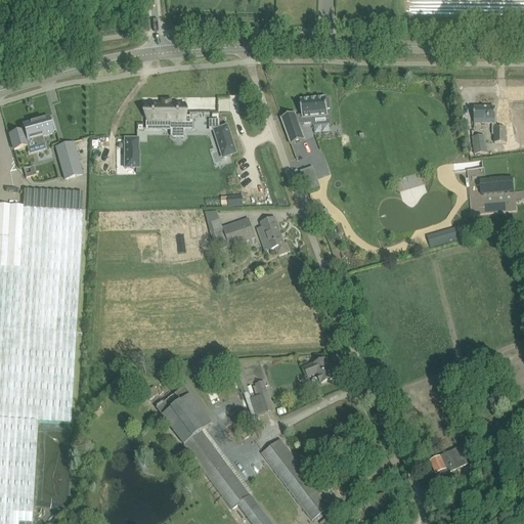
[(328,117),(328,110),(330,110),(329,100),(326,100),(326,98),(301,100),(302,117),(296,117),(299,125),(314,123),(314,126),(330,125),(329,117),(328,117)]
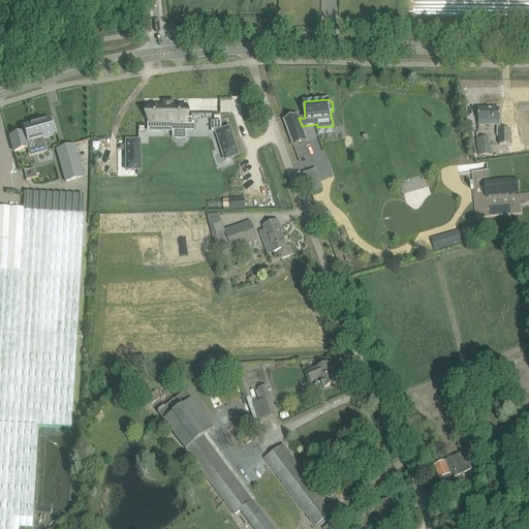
[(163,106),(163,130),(172,130),(193,130),(193,118),(187,118),(187,106),(173,106),(172,106),(172,104),(165,104),(165,106),(163,106)]
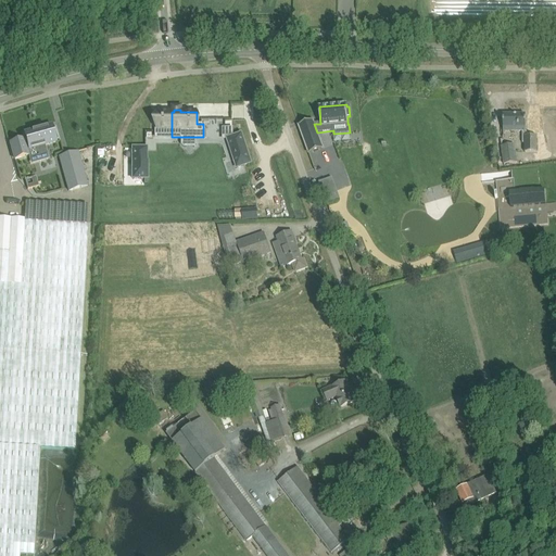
[(155,129),(155,137),(172,137),(172,112),(158,112),(158,129),(155,129)]
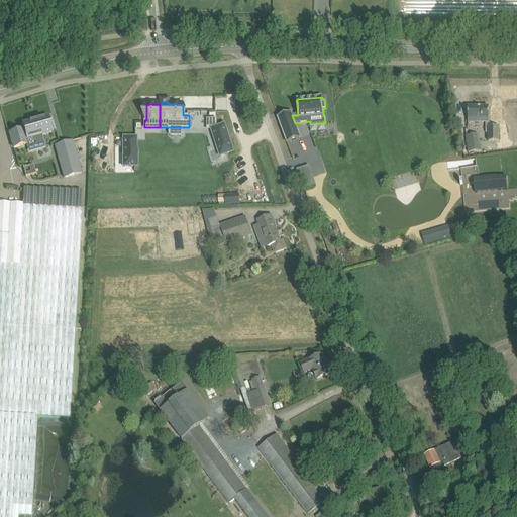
[(499,142),(499,137),(499,127),(489,127),(489,107),(468,107),(468,118),(473,118),(473,122),(486,122),(486,133),(488,133),(488,142),(499,142)]
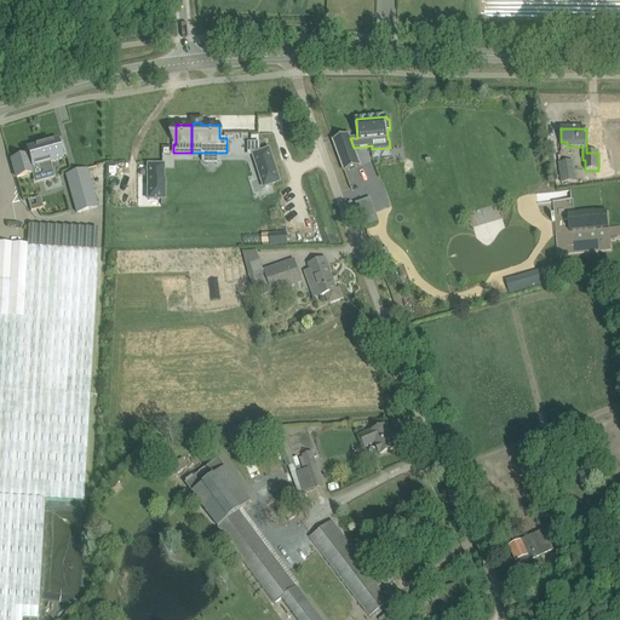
[(349,135),(333,141),(345,172),(361,166),(354,148),(350,138),(349,135)]
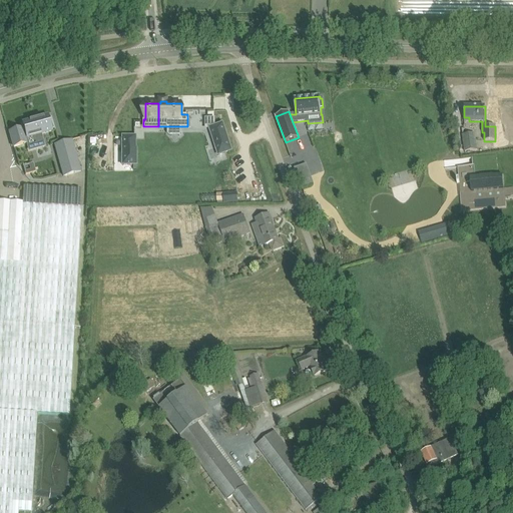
[(24,128),(9,132),(14,148),(26,144),(26,143),(42,139),(43,138),(42,135),(53,132),(52,128),(54,127),(52,121),(49,122),(47,116),(22,123),(24,128)]
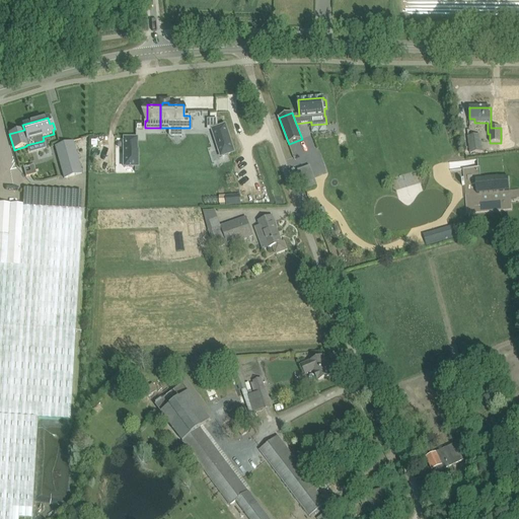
[(208,120),(208,131),(213,131),(221,157),(234,153),(225,126),(218,128),(218,120),(208,120)]
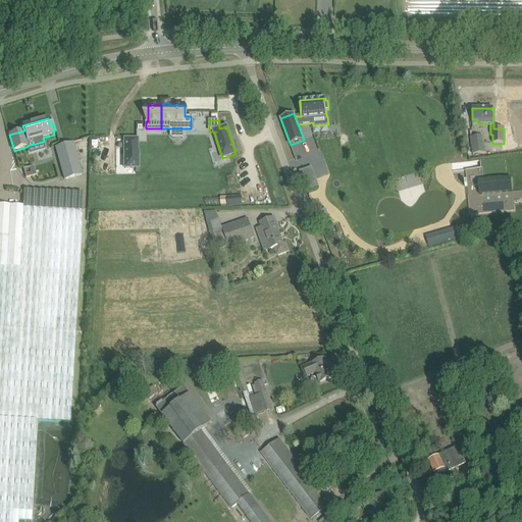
[(124,139),(124,168),(139,168),(139,139),(124,139)]
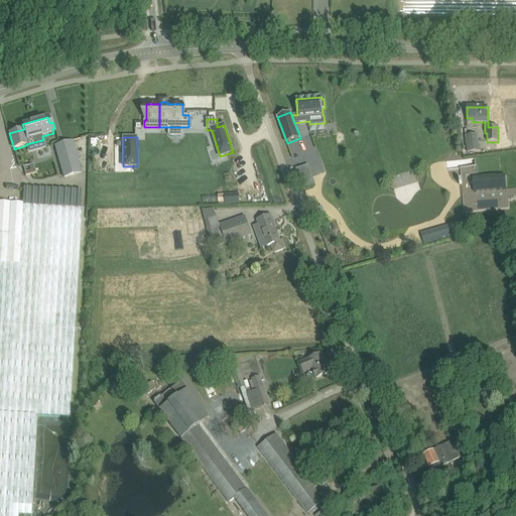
[(55,146),(63,177),(82,172),(73,141),(55,146)]
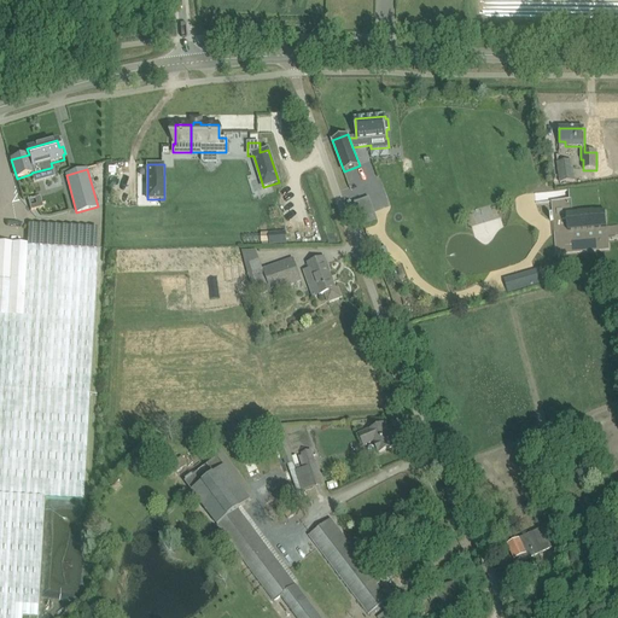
[(573,169),(559,172),(560,184),(575,181),(573,169)]
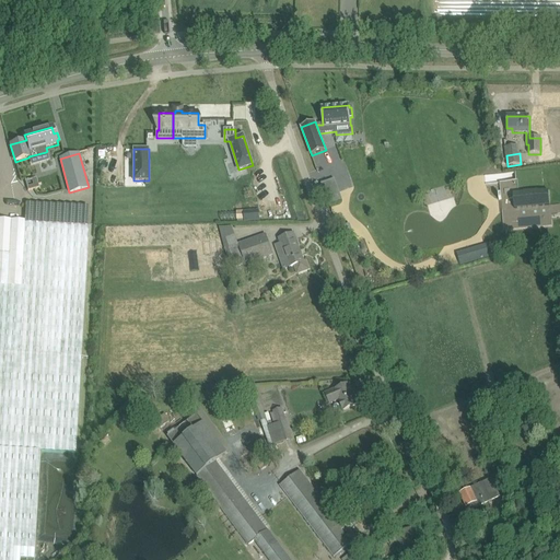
[(520,194),(515,195),(516,209),(549,206),(548,191),(544,191),(541,171),(517,173),(520,194)]
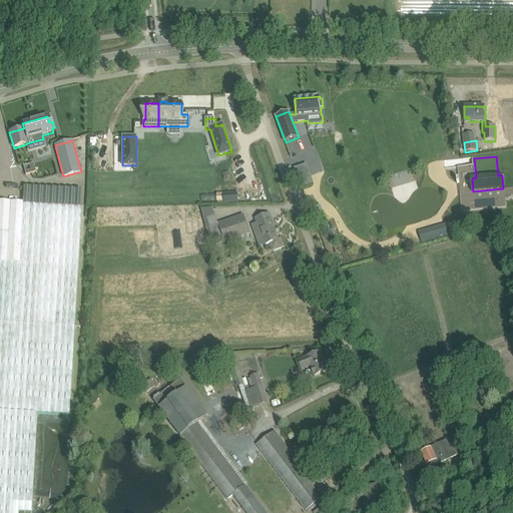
[(314,184),(310,176),(298,181),(301,189),(314,184)]
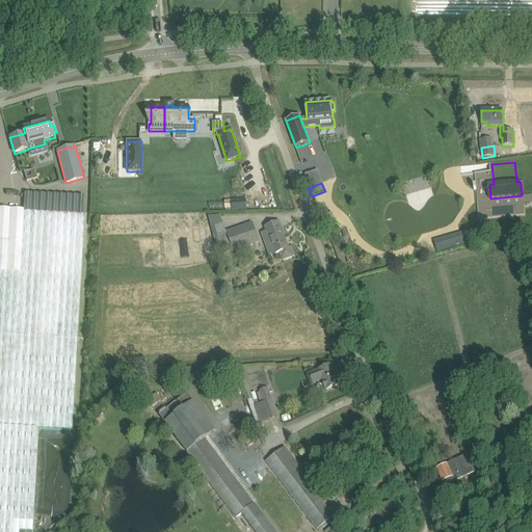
[(246,201),(232,202),(233,211),(246,210),(246,201)]
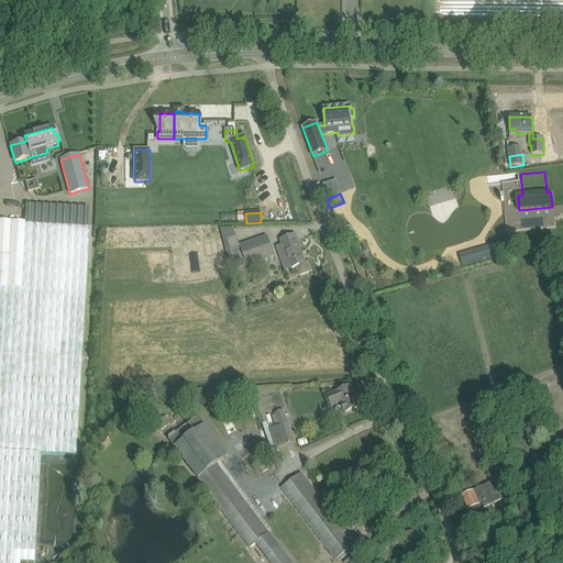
[(0,562),(20,562),(34,562),(41,453),(76,455),(89,225),(0,220),(0,562)]
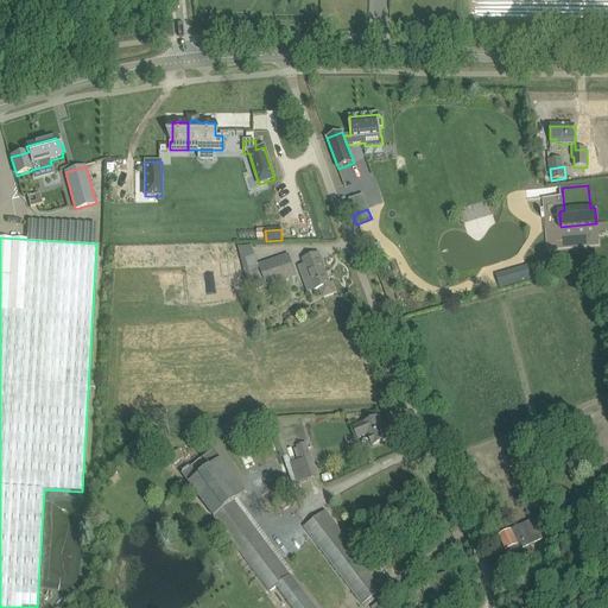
[(371,246),(367,247),(375,268),(379,267),(387,264),(380,244),(371,246)]
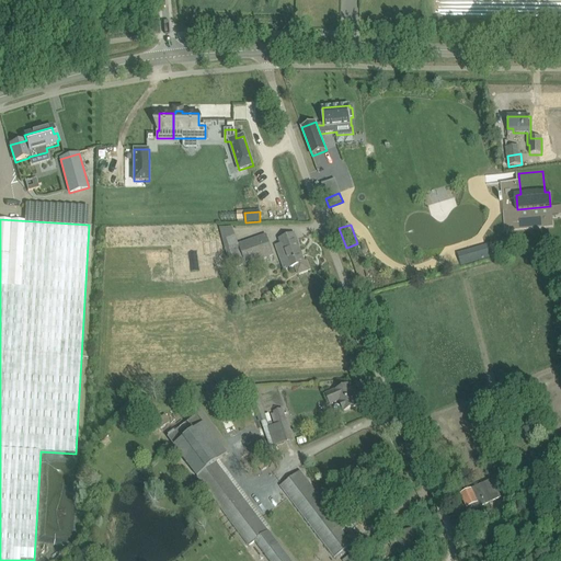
[(295,266),(298,274),(309,270),(307,262),(305,262),(296,239),(294,235),(279,239),(282,245),(276,247),(284,270),(295,266)]
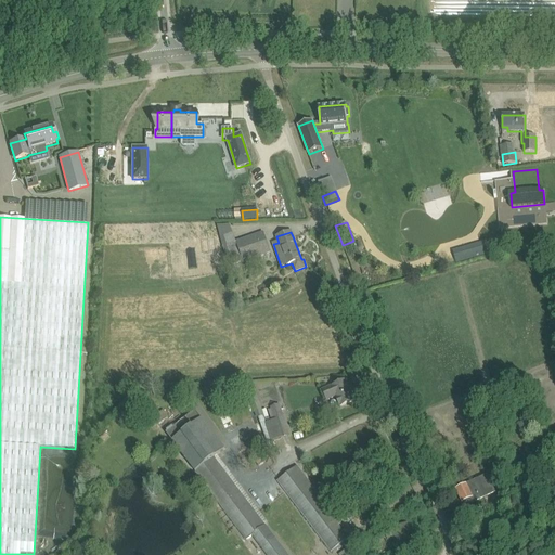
[(243,262),(271,253),(263,233),(236,243),(233,233),(223,237),(228,248),(222,249),(226,257),(230,255),(234,266),(243,262)]
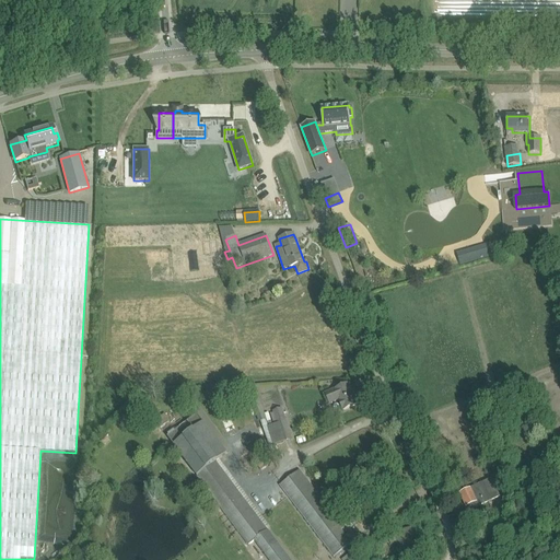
[(488,244),(456,254),(459,265),(491,256),(488,244)]
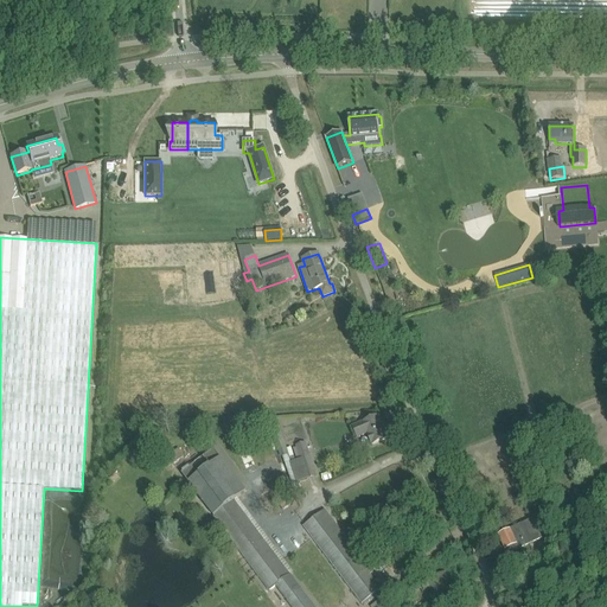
[(372,445),(377,443),(388,439),(378,416),(353,428),(357,438),(368,434),(372,445)]
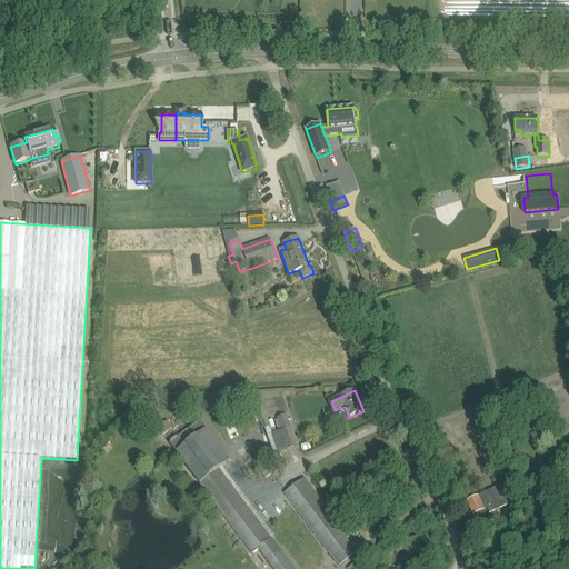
[(281,430),(271,433),(278,453),(283,451),(288,450),(297,448),(293,437),(287,416),(278,418),(278,419),(281,430)]
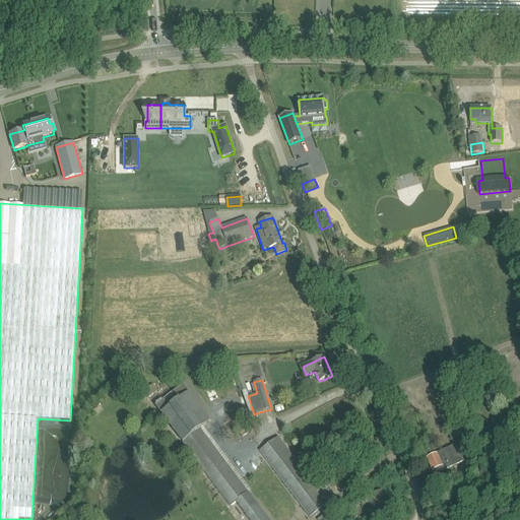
[(183,385),(155,406),(183,443),(223,498),(231,507),(237,502),(250,519),(269,519),(249,493),(224,460),(200,430),(203,428),(211,421),(183,385)]
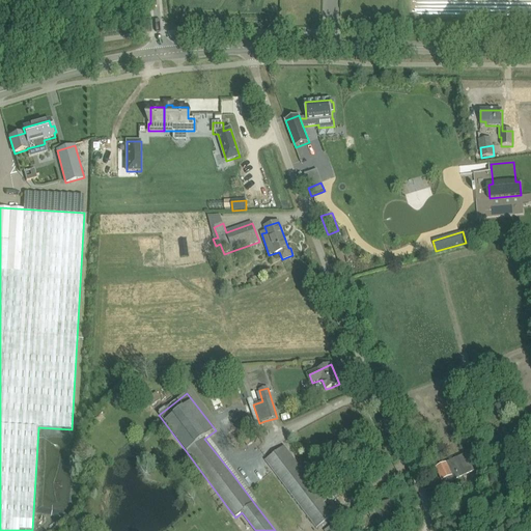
[(264,460),(316,529),(327,521),(334,529),(342,523),(336,514),(334,515),(324,503),(327,501),(284,446),(264,460)]
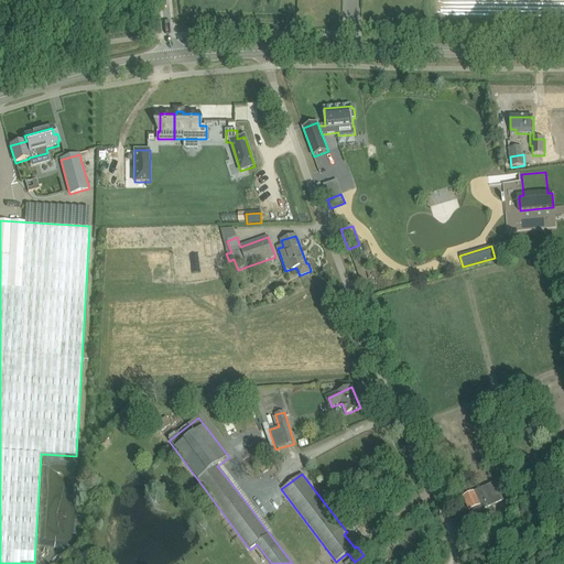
[(474,514),(484,509),(503,500),(497,488),(487,494),(484,487),(465,497),(468,502),(466,503),(469,510),(472,509),(474,514)]
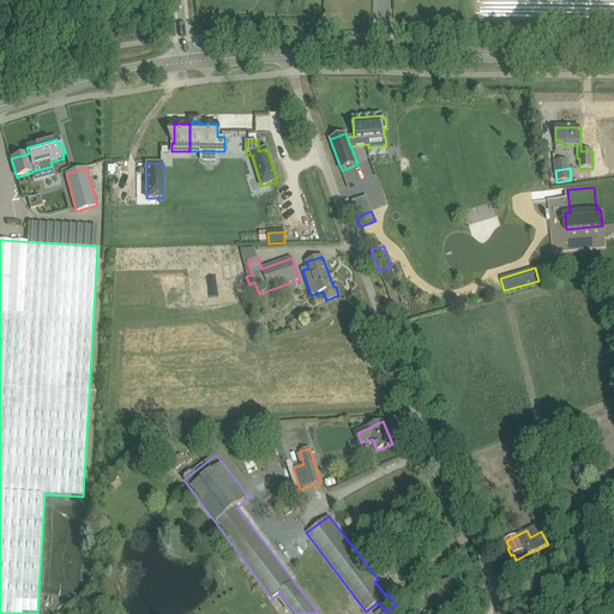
[(399,540),(391,545),(397,554),(405,549),(399,540)]
